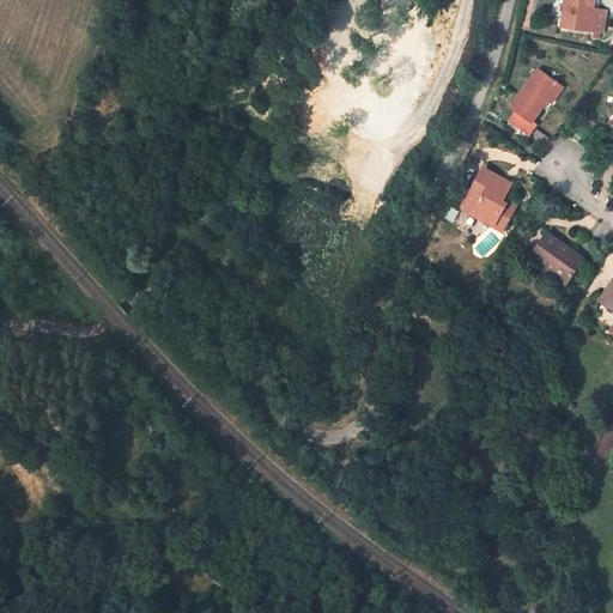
[(594,8),(594,0),(565,0),(562,26),(590,31),(594,8)]
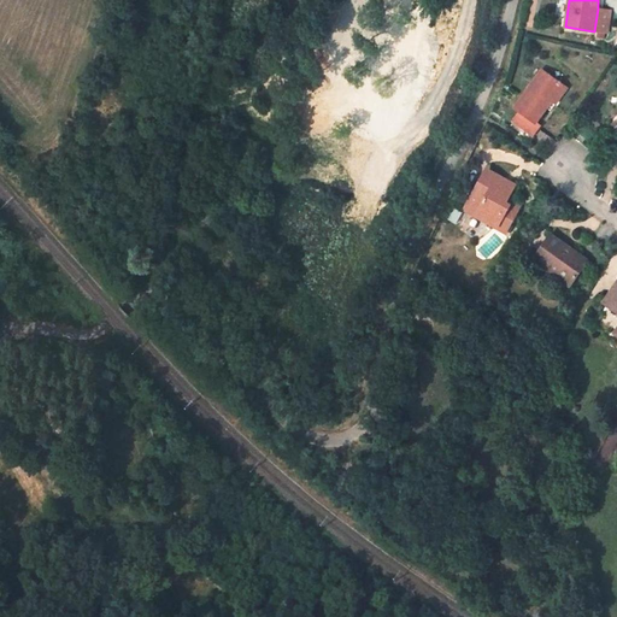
[(598,9),(594,31),(607,33),(611,11),(598,9)]
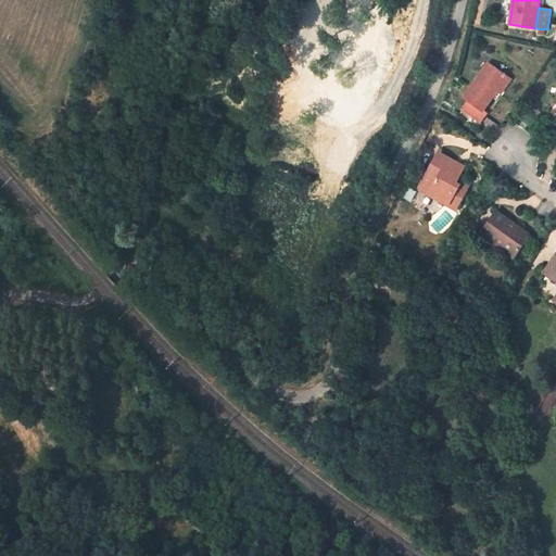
[(510,80),(489,63),(465,97),(469,100),(463,109),(481,122),(487,113),(483,110),(497,90),(494,88),(496,85),(503,90),(510,80)]
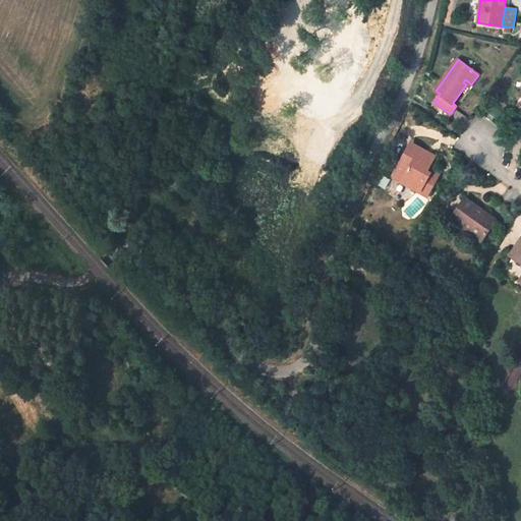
[(427,153),(412,145),(403,162),(401,161),(394,173),(404,178),(402,182),(427,196),(438,177),(426,171),(428,168),(432,160),(425,156),(427,153)]
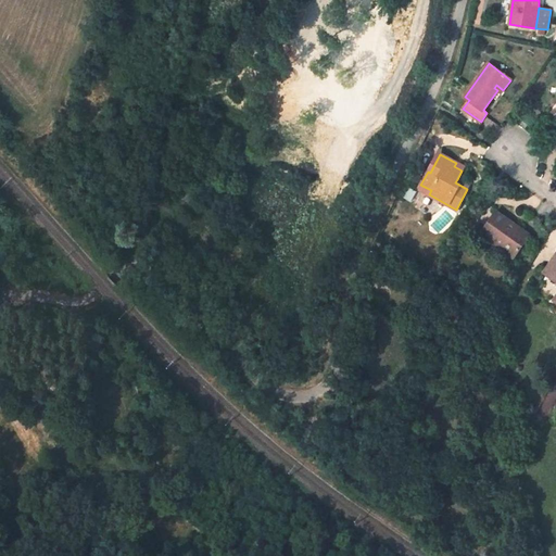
[(455,182),(467,189),(469,185),(457,179),(455,182)]
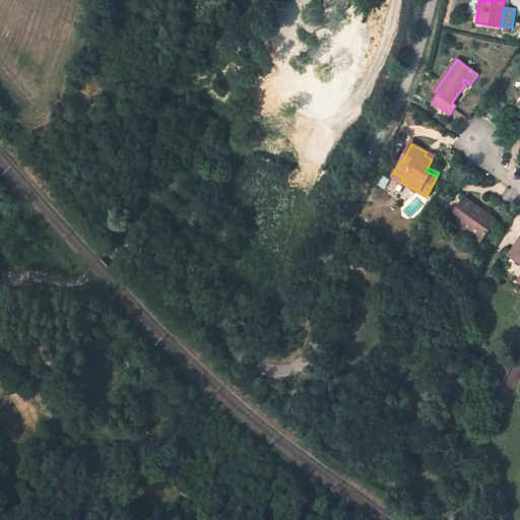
[(391,176),(401,182),(403,178),(393,173),(391,176)]
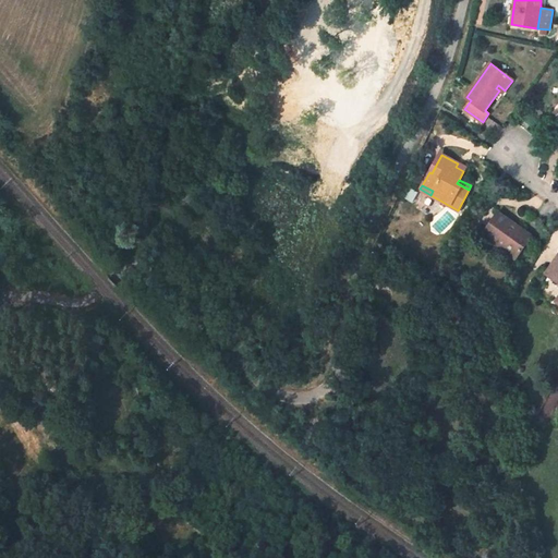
[(415,203),(424,206),(427,196),(419,193),(415,203)]
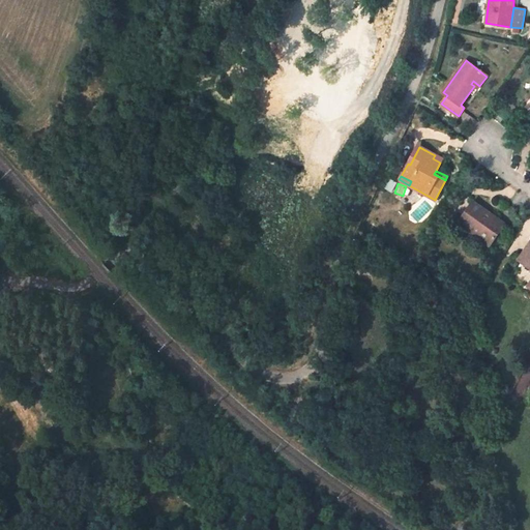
[(473,202),(460,222),(491,243),(501,228),(488,217),(491,213),(473,202)]
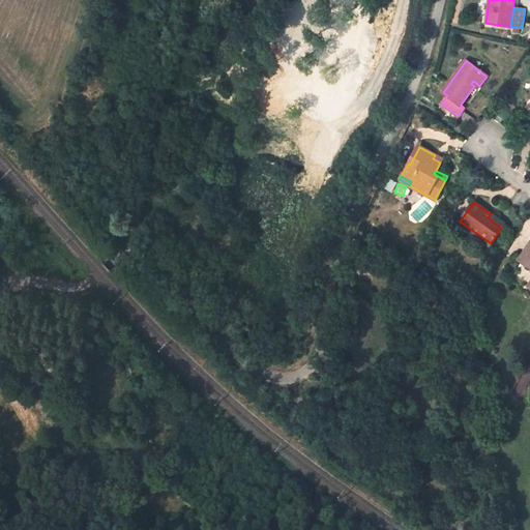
[(504,224),(491,213),(488,217),(501,228),(504,224)]
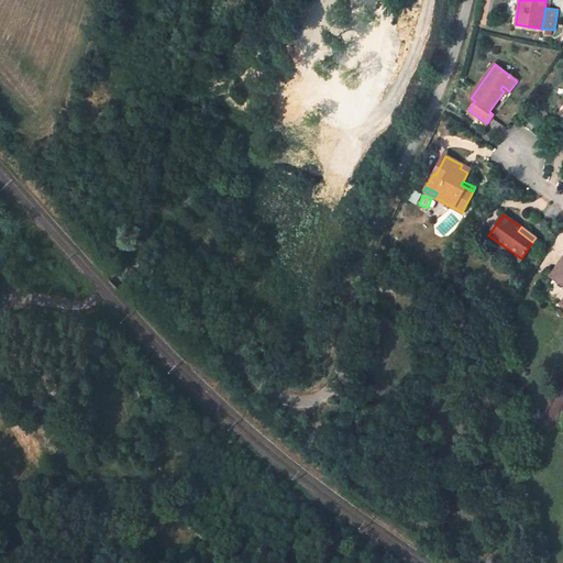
[(562,257),(551,276),(562,284),(562,257)]
